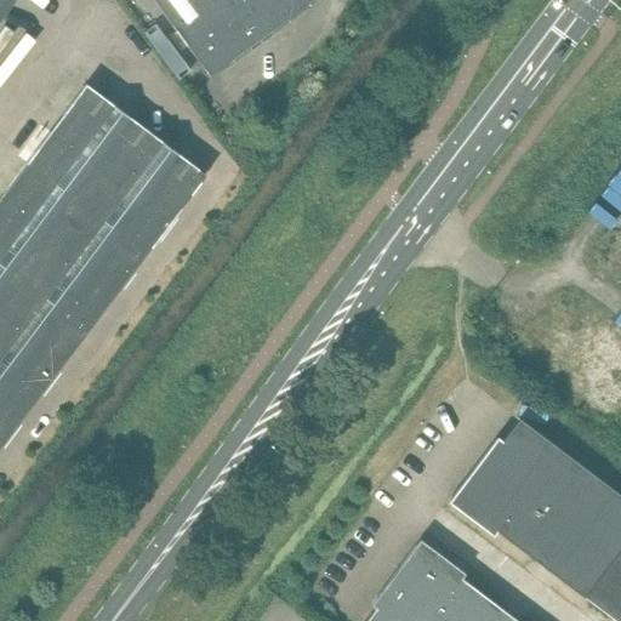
[(0,0),(0,18),(13,0),(0,0)]
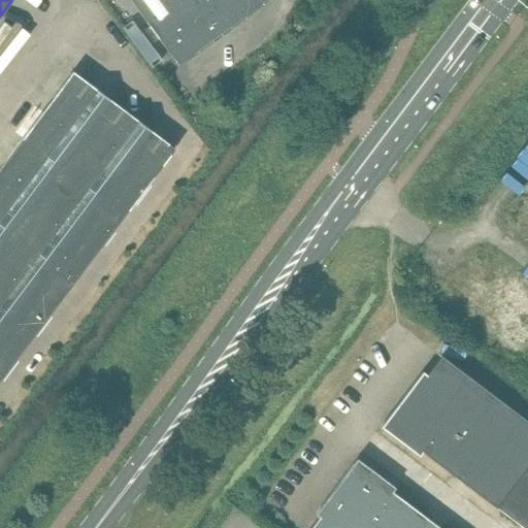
[(130,0),(177,64),(262,2),(260,0),(130,0)]
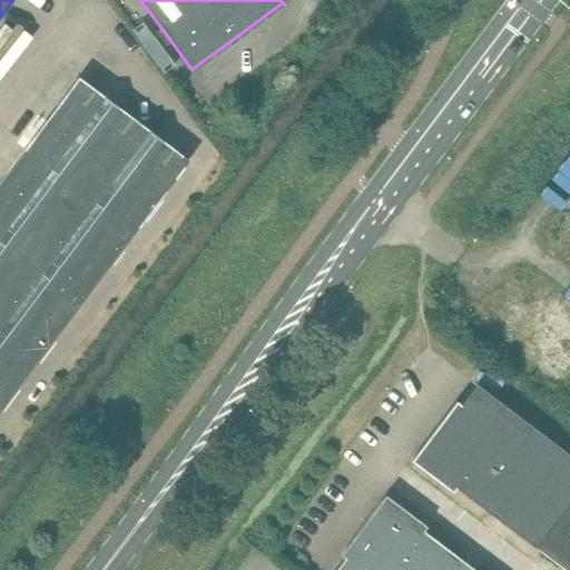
[(143,22),(131,30),(164,74),(174,66),(143,22)]
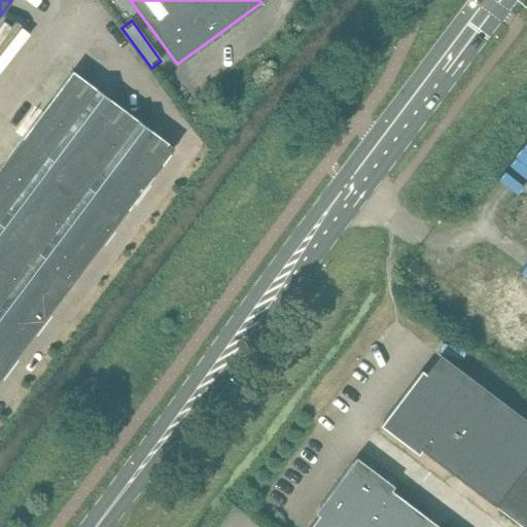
[(72,71),(23,137),(125,214),(174,148),(72,71)]
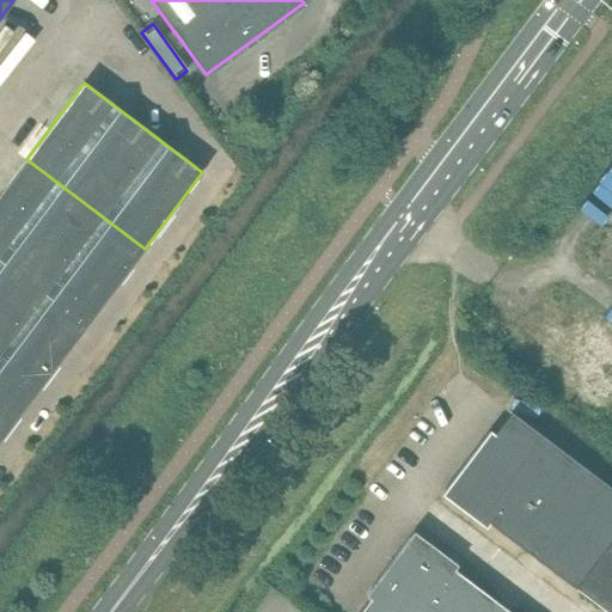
[(26,159),(0,194),(0,259),(86,325),(145,249),(26,159)]
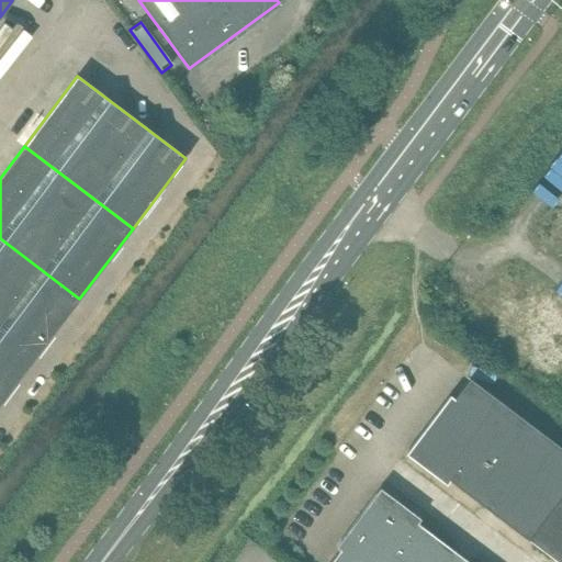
[(0,238),(0,349),(26,369),(79,299),(0,238)]
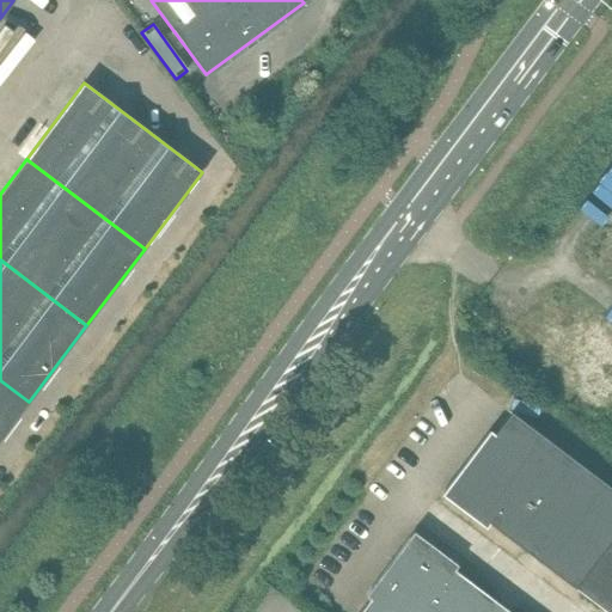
[(0,380),(0,439),(29,402),(0,380)]
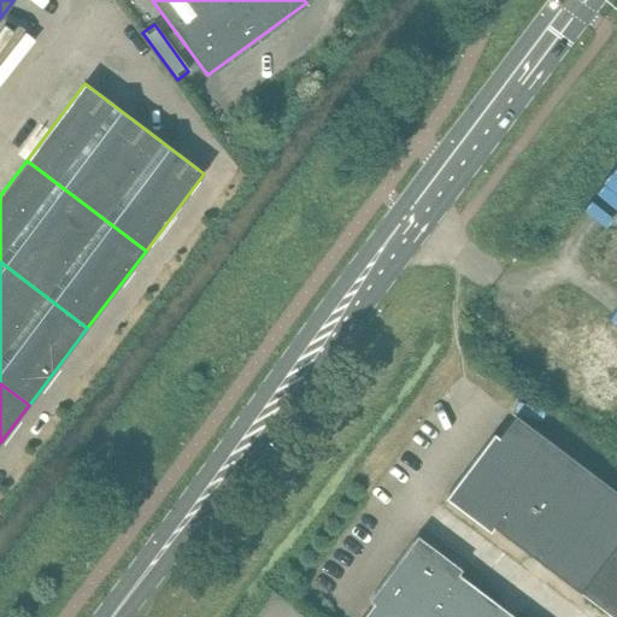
[(616,616),(616,493),(515,416),(454,497),(613,616),(616,616)]
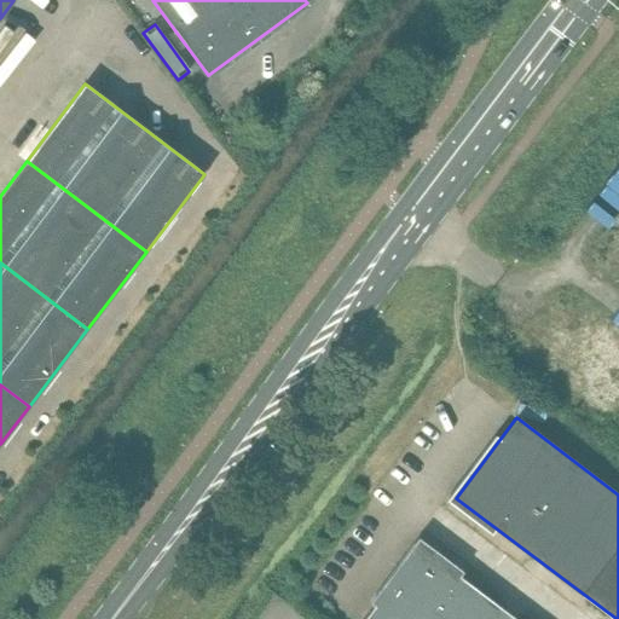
[(514,618),(420,547),(364,618),(514,618)]
